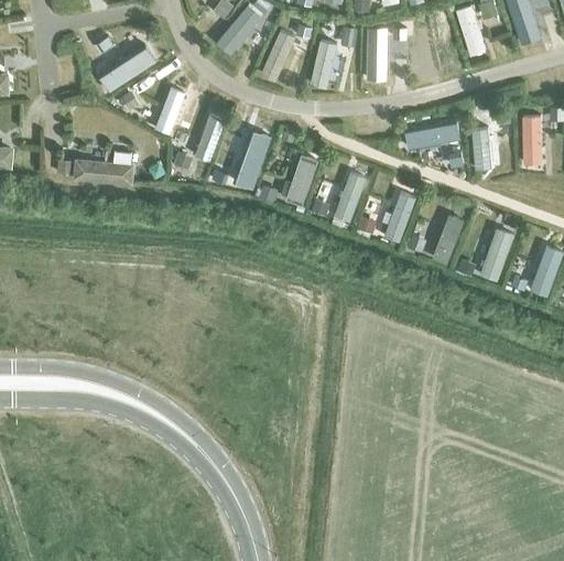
[(532,36),(519,0),(517,0),(507,3),(520,40),(532,36)]
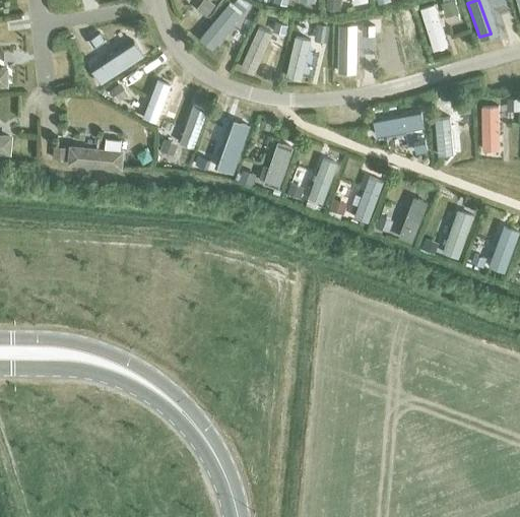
[(420,11),(434,53),(447,48),(434,6),(420,11)]
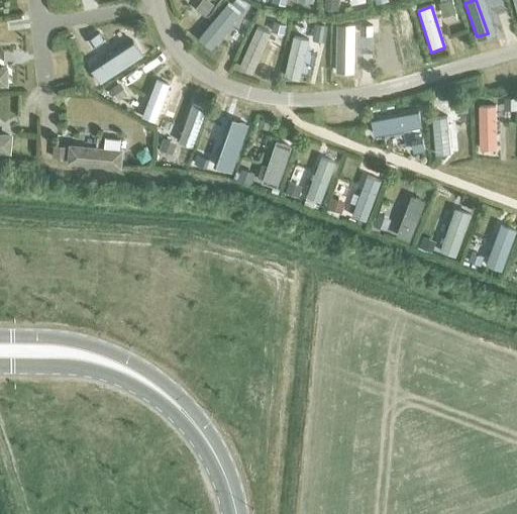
[(216,17),(196,42),(206,49),(217,34),(221,38),(225,33),(221,29),(225,24),(216,17)]
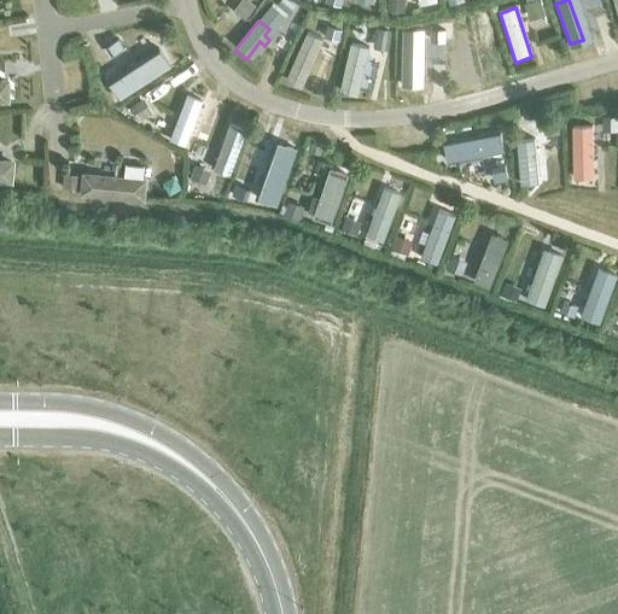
[(452,37),(461,79),(474,76),(465,34),(452,37)]
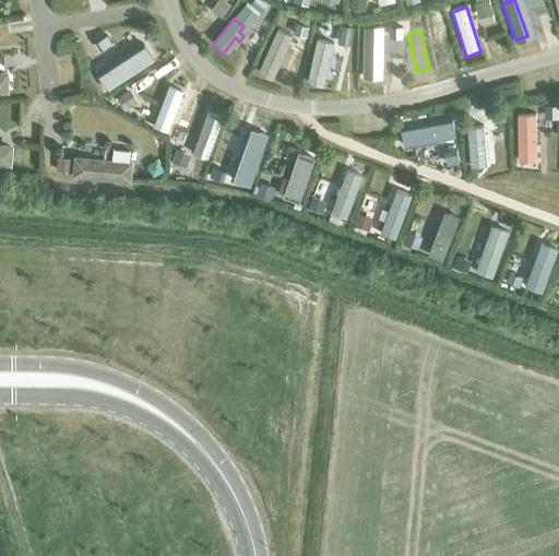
[(270,79),(286,44),(274,38),(259,73),(270,79)]
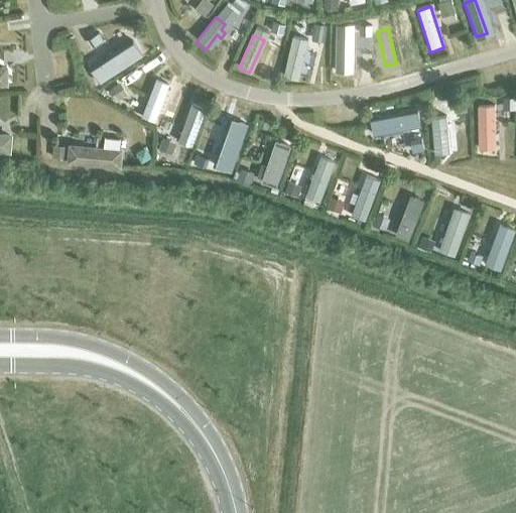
[(348,76),(348,40),(335,40),(335,76),(348,76)]
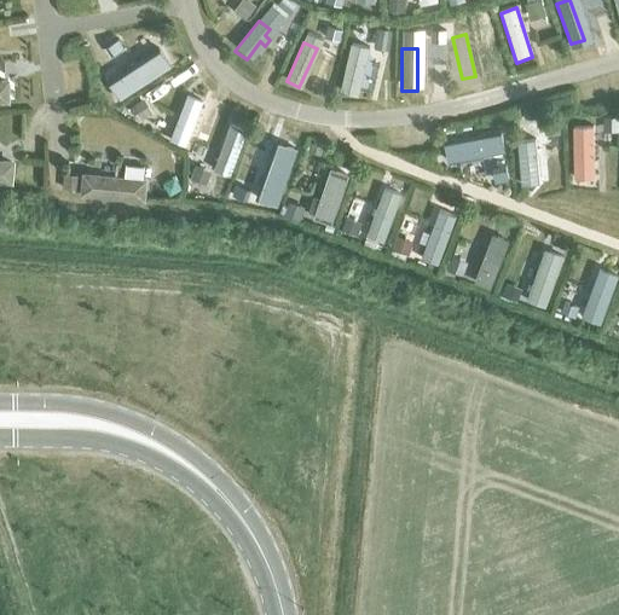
[(359,93),(368,54),(353,51),(345,90),(359,93)]
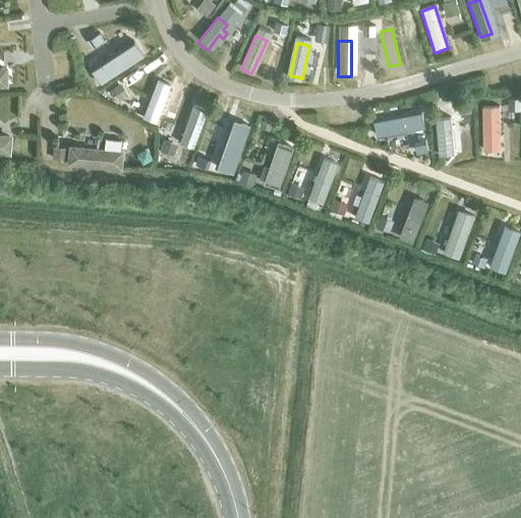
[(114,80),(151,56),(142,44),(119,59),(116,54),(105,61),(108,67),(106,68),(114,80)]
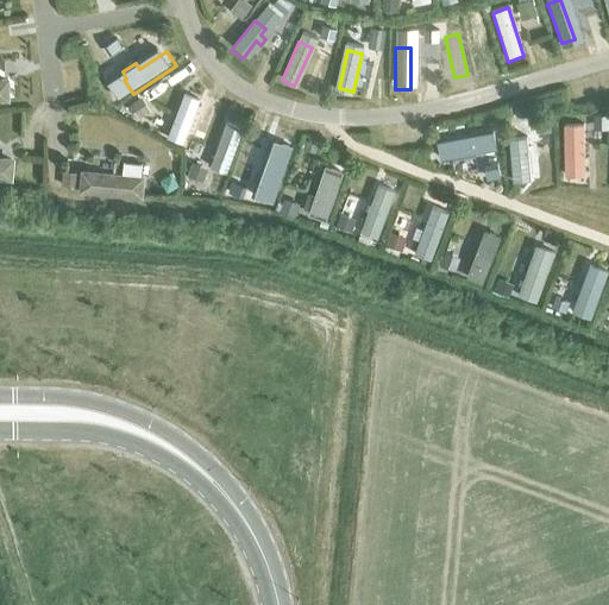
[(183,146),(198,107),(182,101),(167,140),(183,146)]
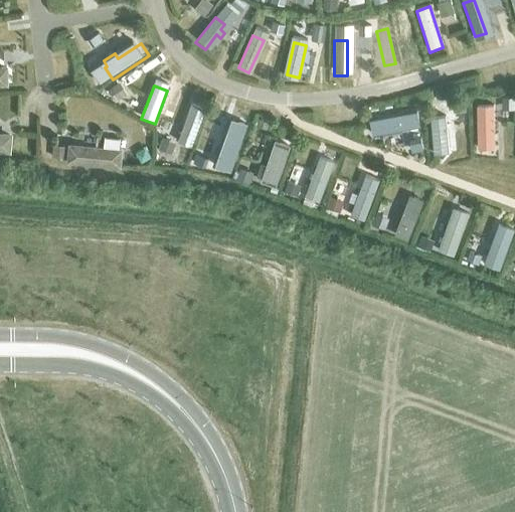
[(190,149),(205,112),(194,107),(184,133),(178,130),(174,142),(180,144),(180,145),(190,149)]
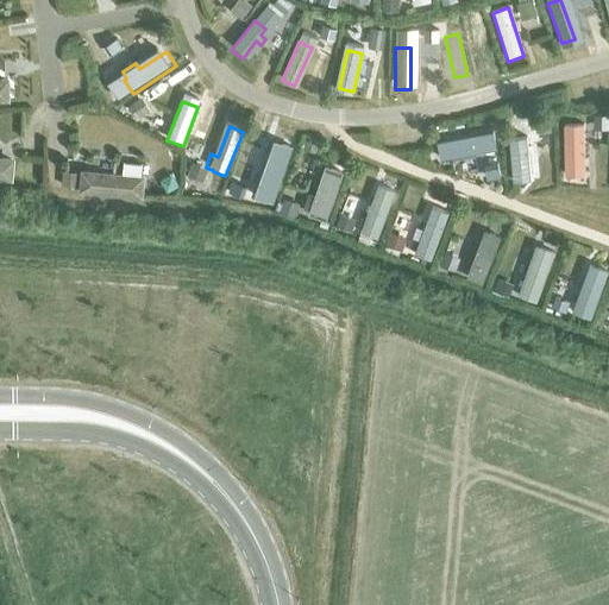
[(437,156),(497,144),(494,128),(434,139),(437,156)]
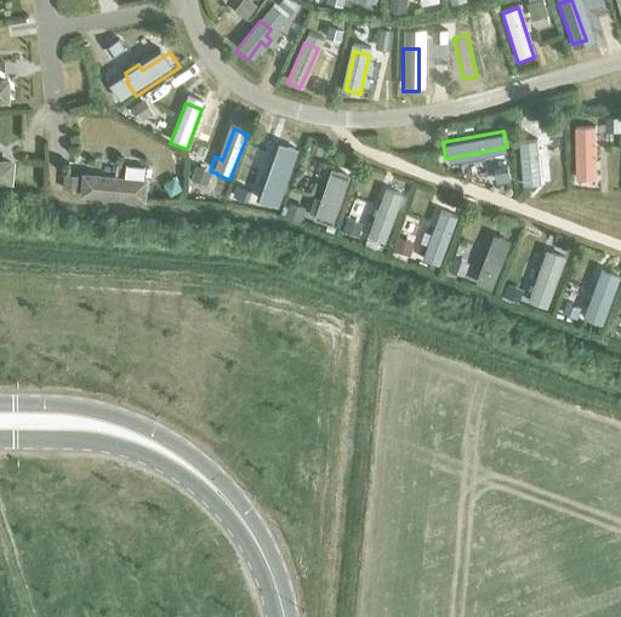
[(575,137),(576,181),(591,180),(590,155),(598,155),(598,143),(590,143),(590,137),(575,137)]
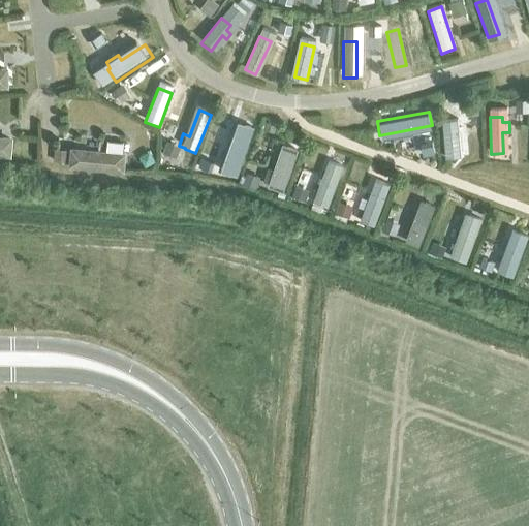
[(443,123),(447,160),(459,159),(456,122),(443,123)]
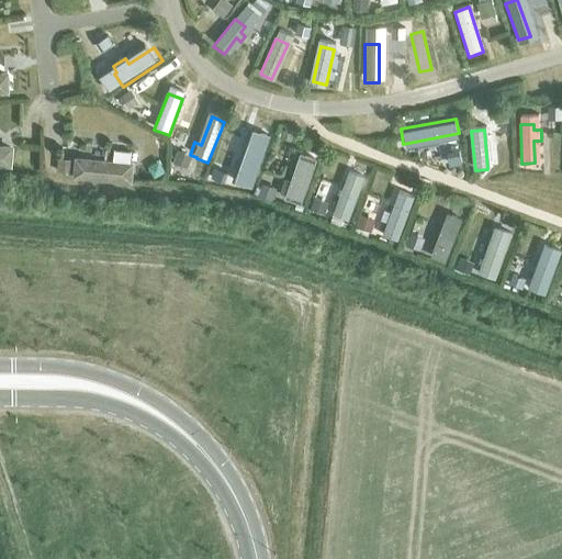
[(253,179),(267,143),(256,138),(248,157),(243,155),(238,165),(244,167),(242,175),(253,179)]
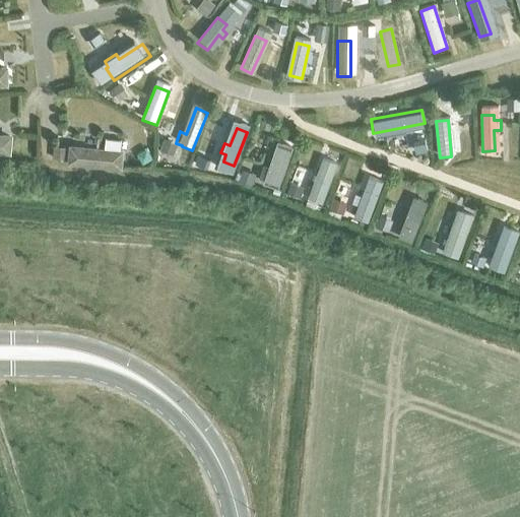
[(0,155),(9,156),(11,137),(0,136),(0,155)]
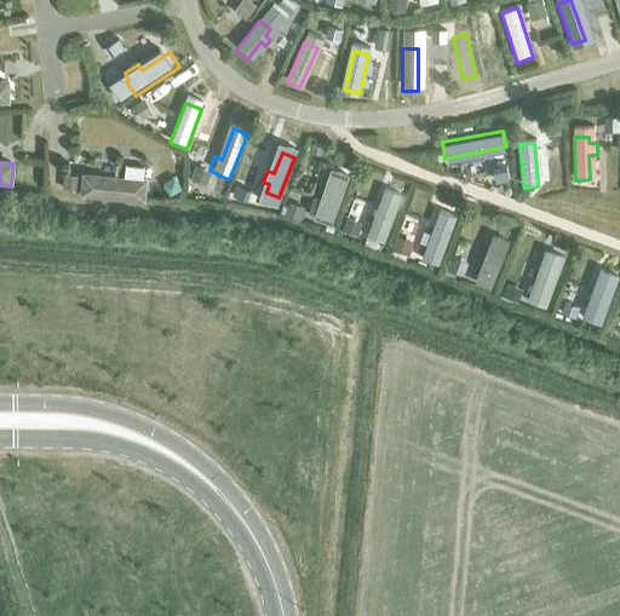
[(332,228),(349,178),(331,172),(320,202),(314,200),(309,214),(315,217),(314,222),(332,228)]
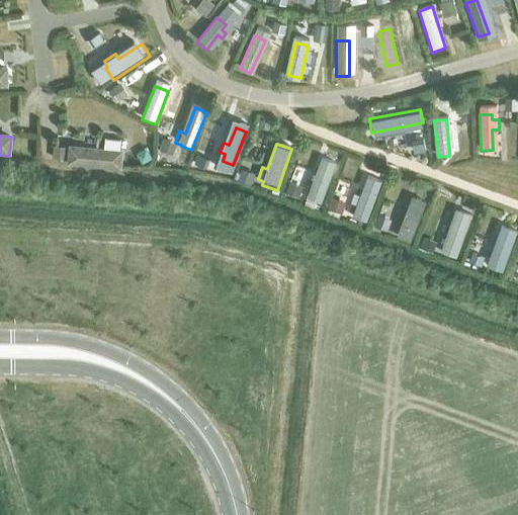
[(68,167),(121,171),(123,152),(69,147),(68,167)]
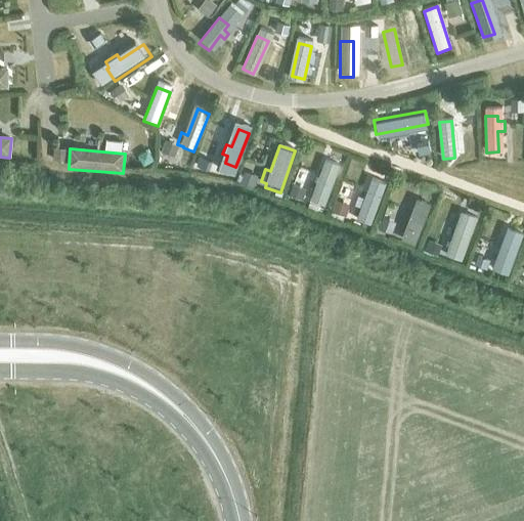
[(329,198),(340,168),(328,164),(321,181),(315,179),(310,191),(318,193),(317,198),(325,201),(326,198),(329,198)]
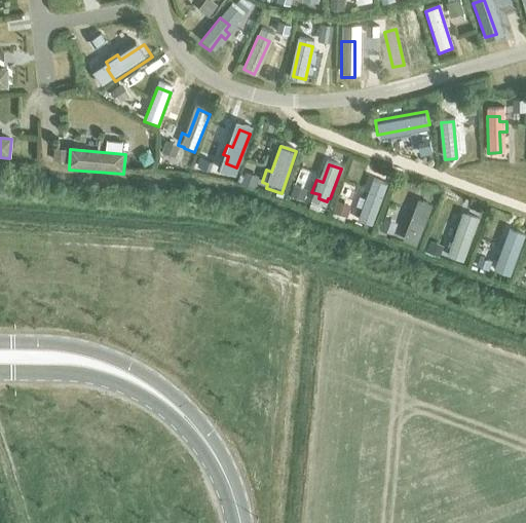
[(372,226),(387,185),(376,181),(366,207),(361,204),(355,217),(362,219),(361,222),(372,226)]
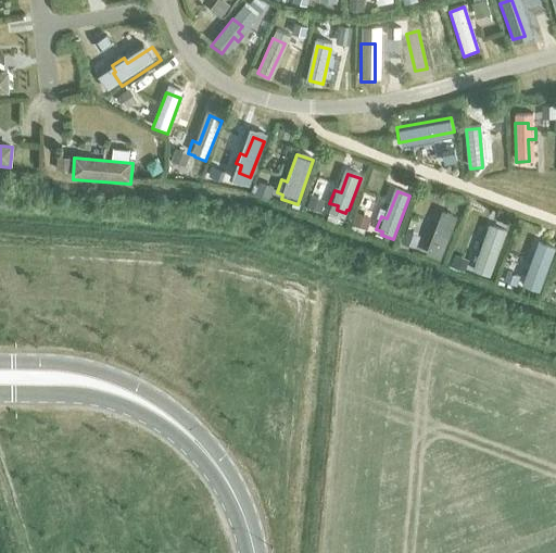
[(440,262),(456,218),(442,213),(426,258),(440,262)]
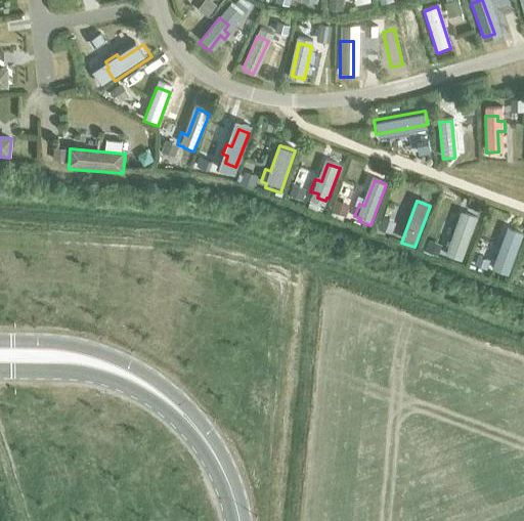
[(464,256),(476,220),(466,216),(460,232),(453,230),(449,242),(455,244),(452,252),(464,256)]
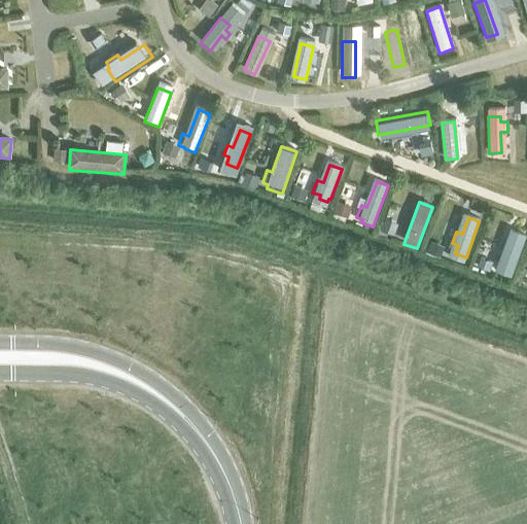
[(514,271),(526,238),(514,234),(507,252),(501,250),(496,264),(502,266),(501,267),(514,271)]
